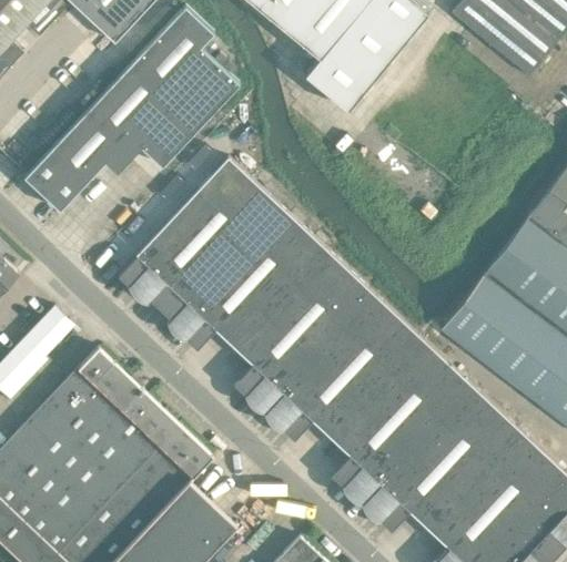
[(0,75),(6,70),(2,67),(8,61),(0,54),(0,52),(40,11),(48,19),(63,2),(61,0),(0,0),(0,75)]
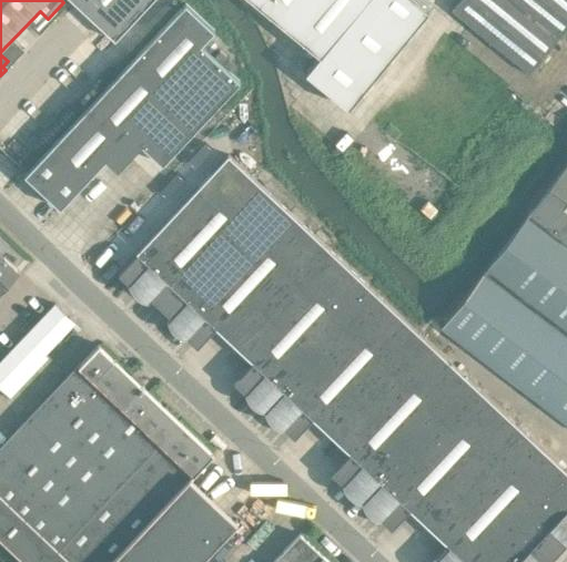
[(66,0),(113,44),(153,0),(66,0)]
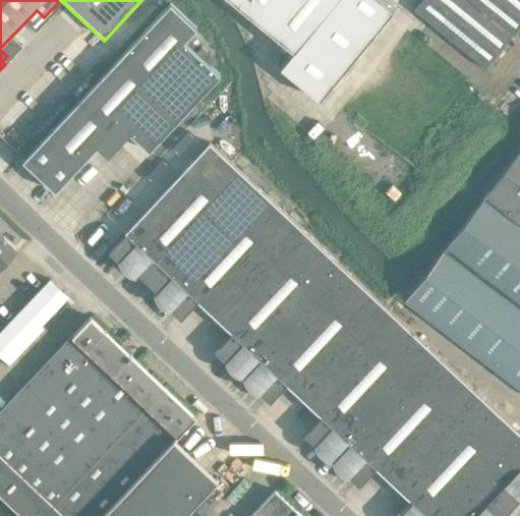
[(279,70),(318,103),(392,13),(374,0),(225,0),(292,55),(279,70)]
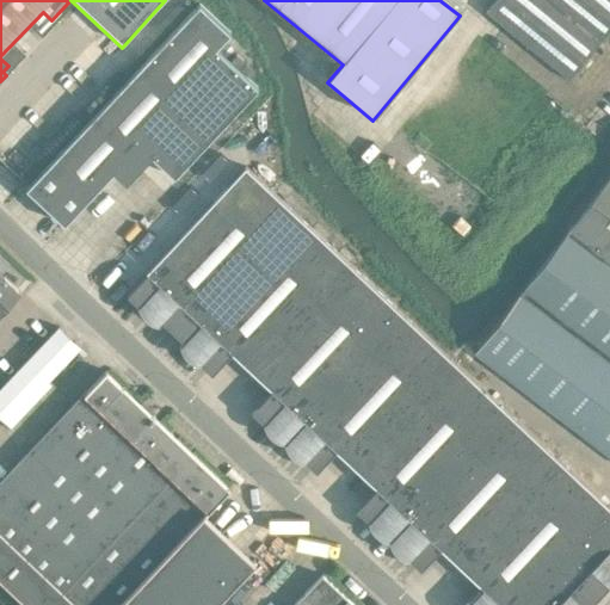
[(609,0),(497,0),(484,16),(567,84),(609,31),(609,0)]
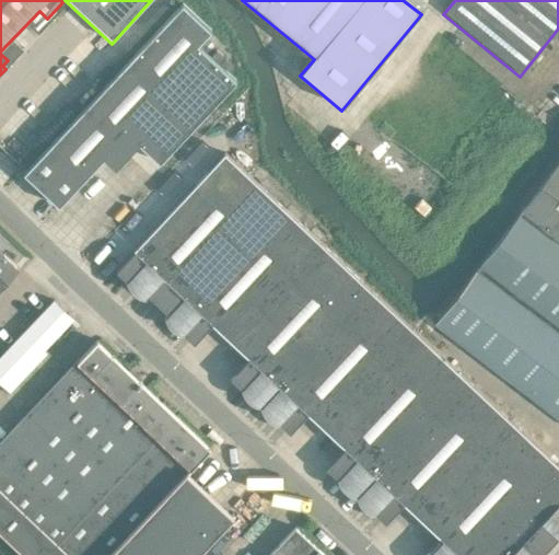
[(68,129),(103,162),(114,173),(138,147),(159,166),(234,84),(196,48),(210,34),(182,8),(68,129)]
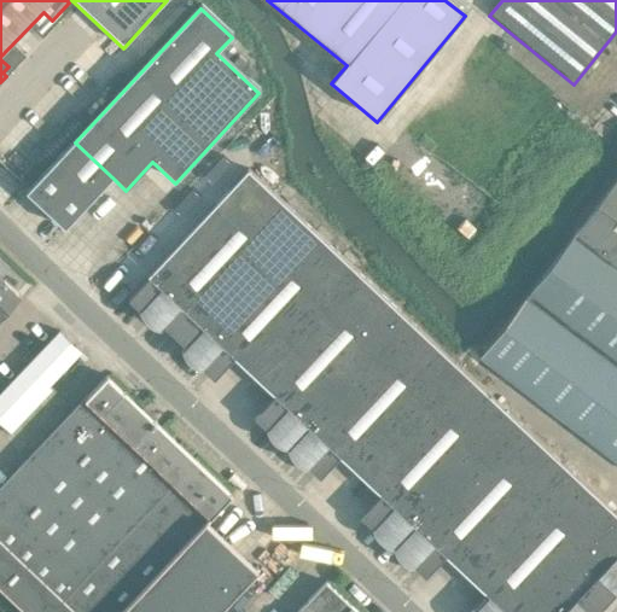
[(114,179),(75,143),(25,196),(64,232),(114,179)]
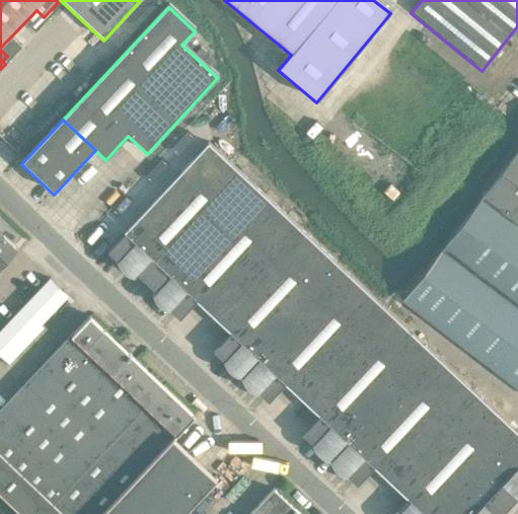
[(123,235),(124,236),(106,254),(134,280),(137,277),(153,292),(154,293),(252,188),(249,185),(255,178),(242,166),(236,173),(207,145),(185,168),(123,235)]
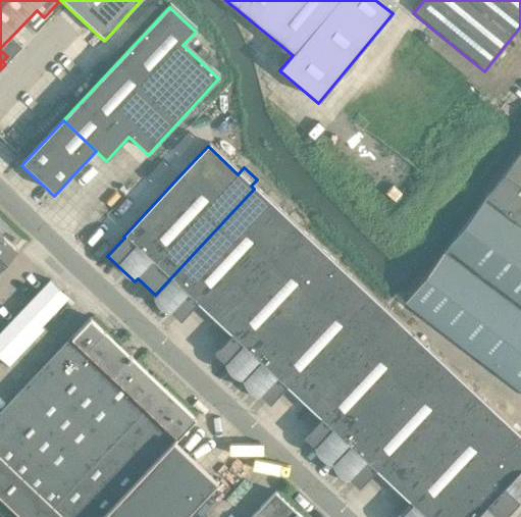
[(520,152),(485,200),(520,227),(520,152)]
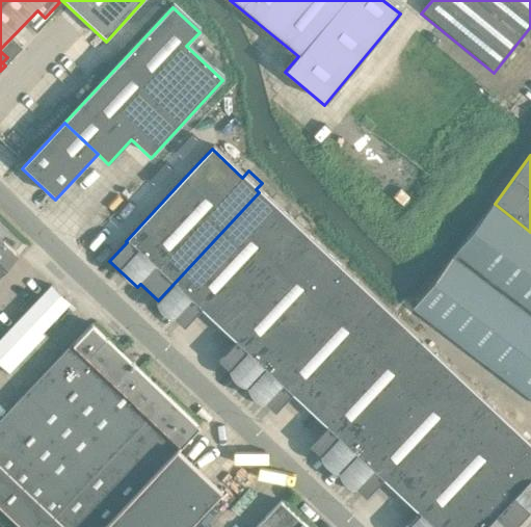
[(259,192),(158,300),(157,299),(154,302),(183,330),(201,311),(217,327),(304,235),(301,233),(307,228),(297,219),(293,225),(281,213),(285,209),(274,199),(270,204),(259,192)]
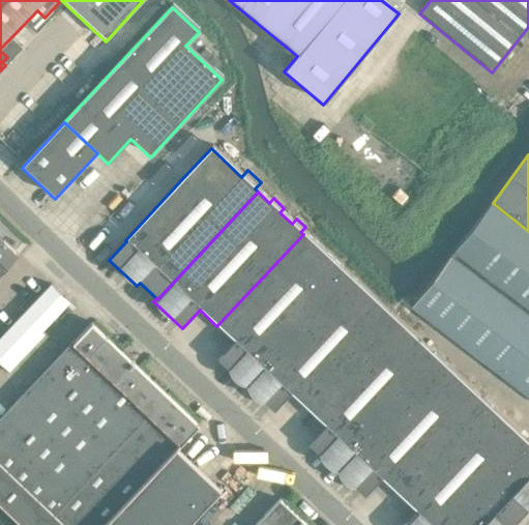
[(528,231),(493,203),(451,256),(528,315),(528,231)]
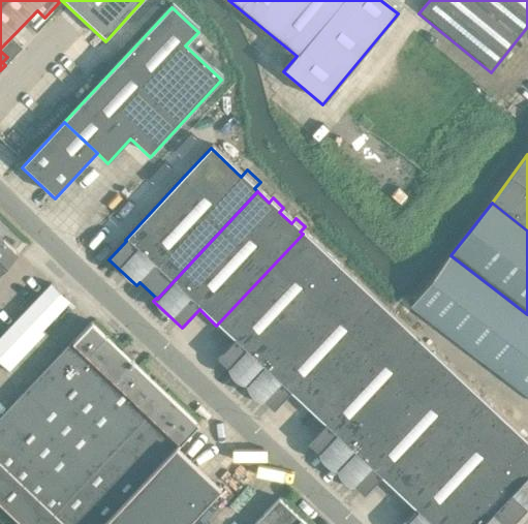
[(217,360),(245,387),(347,276),(303,234),(216,326),(234,342),(217,360)]
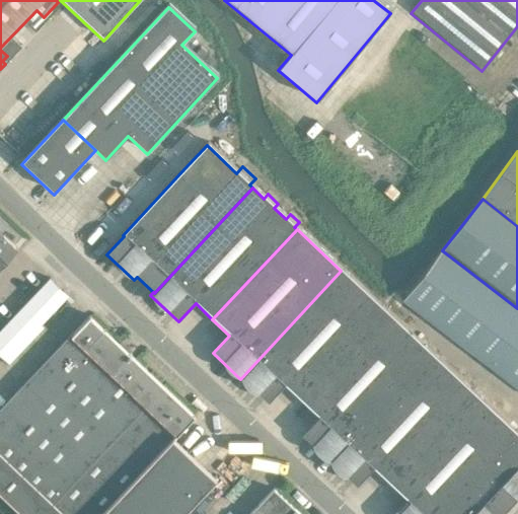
[(0,268),(15,251),(0,237),(0,268)]
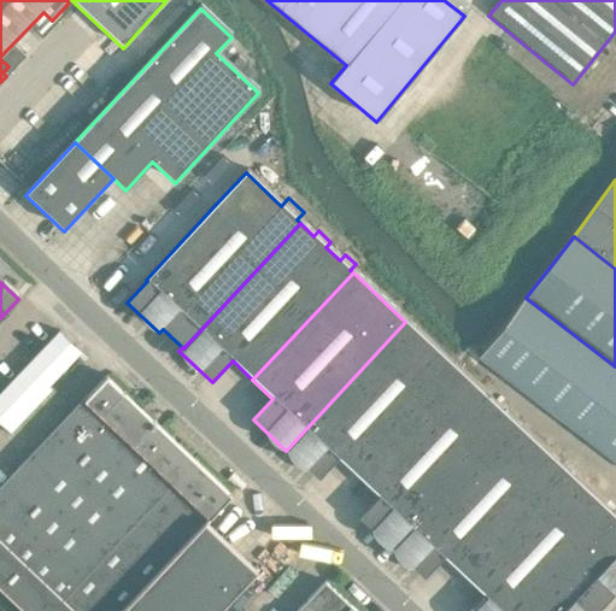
[(615,366),(526,298),(479,359),(615,465),(615,366)]
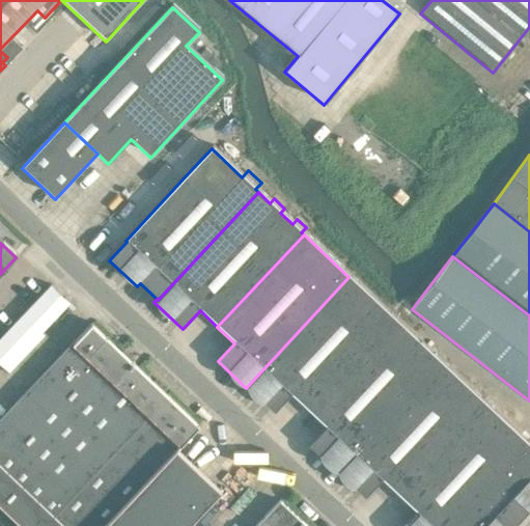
[(290,395),(308,412),(394,320),(349,277),(246,388),(274,414),(290,395)]
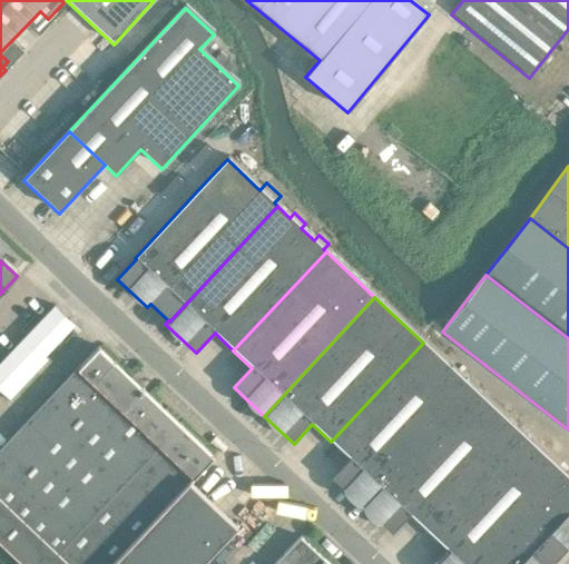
[(0,394),(8,402),(46,363),(42,359),(72,328),(54,309),(0,365),(0,394)]
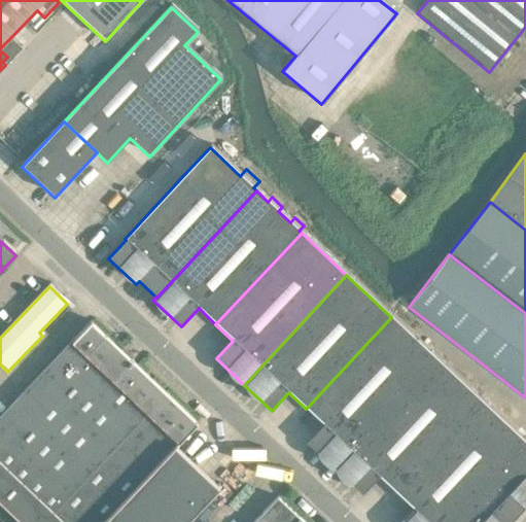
[(306,443),(346,481),(449,372),(391,317),(306,409),(323,425),(306,443)]
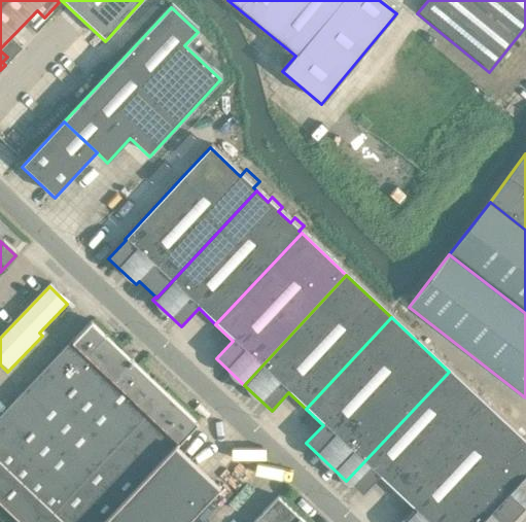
[(178,444),(196,425),(195,424),(132,363),(130,361),(129,361),(119,353),(105,339),(105,338),(104,338),(91,325),(90,324),(50,366),(0,418),(0,505),(19,521),(184,521),(217,488),(215,486),(209,493),(169,455),(175,448),(174,447),(177,443),(178,444)]
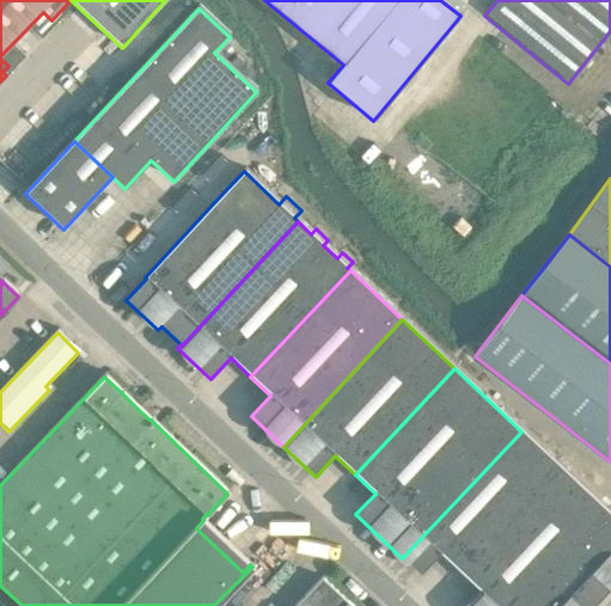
[(440,554),(480,592),(579,485),(521,432),(402,558),(420,575),(440,554)]
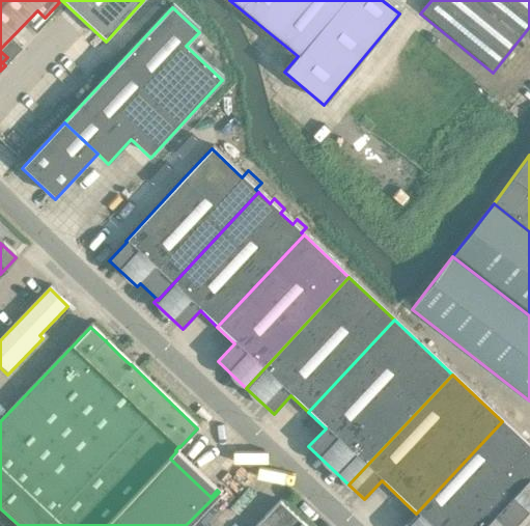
[(416,514),(405,525),(457,525),(489,494),(529,448),(529,447),(502,421),(416,514)]
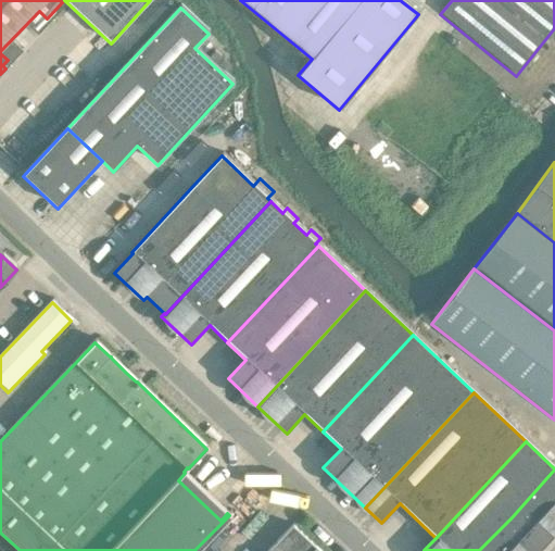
[(554,470),(512,517),(543,547),(554,534),(554,503),(554,501),(554,470)]
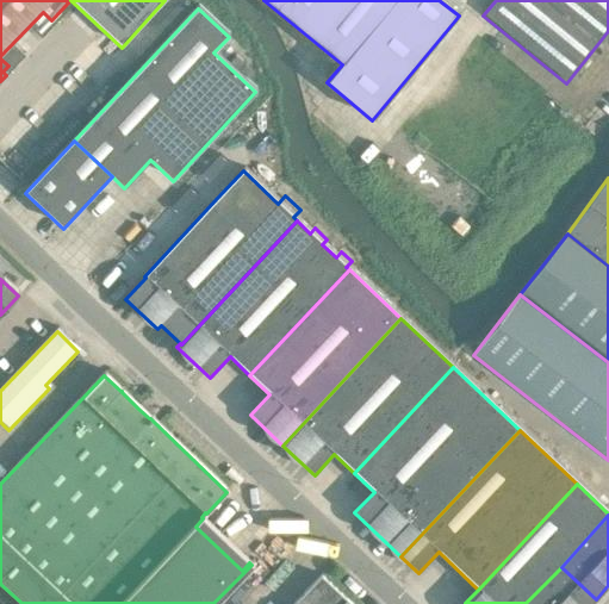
[(561,567),(526,603),(592,603),(596,599),(561,567)]
